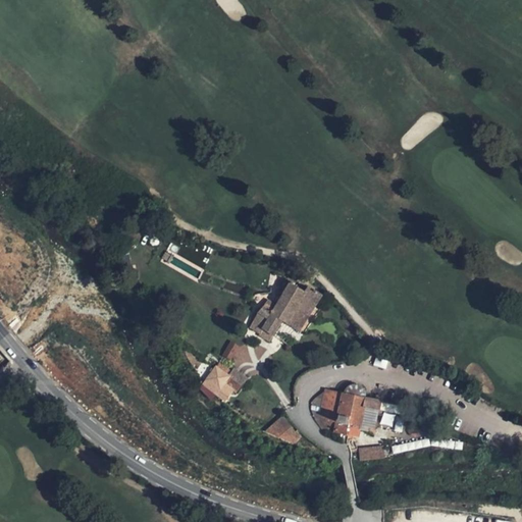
[(284,294),(291,283),(288,280),(280,292),(284,294)]
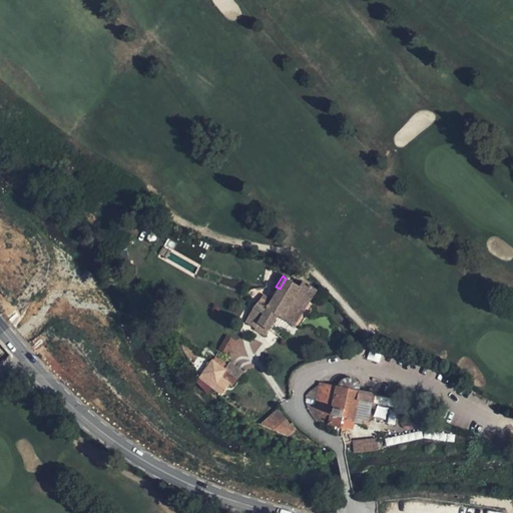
[(298,321),(304,310),(317,290),(304,282),(301,287),(286,279),(280,289),(272,301),(263,296),(253,308),(245,322),(254,328),(253,330),(265,336),(278,315),(295,326),(298,321)]
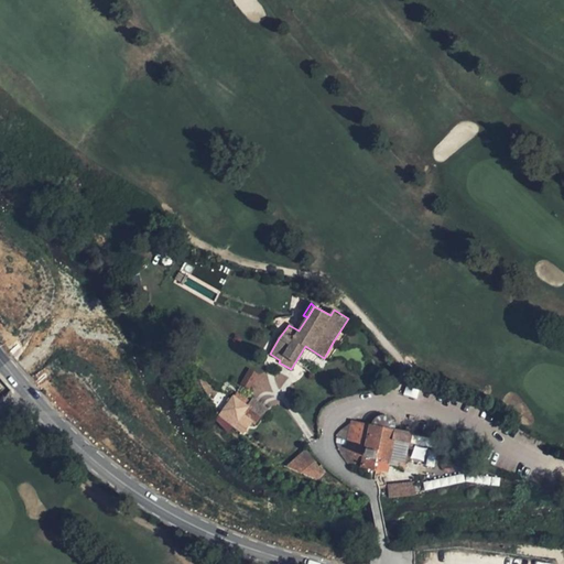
[(258,375),(249,370),(241,384),(249,389),(258,375)]
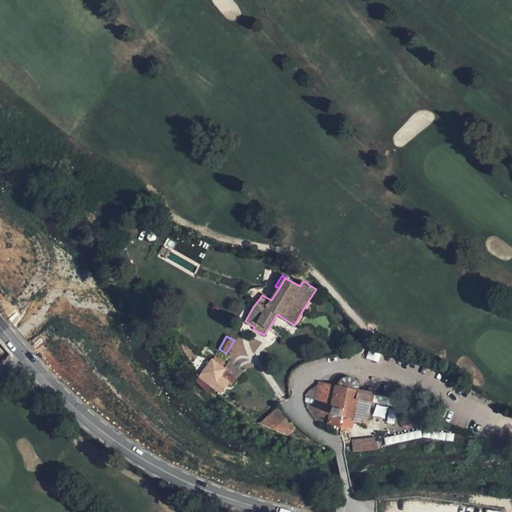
[(212,360),(211,360),(203,372),(209,377),(206,382),(221,393),(226,385),(224,384),(226,381),(232,385),(238,377),(243,371),(230,362),(227,365),(216,356),(212,360)]
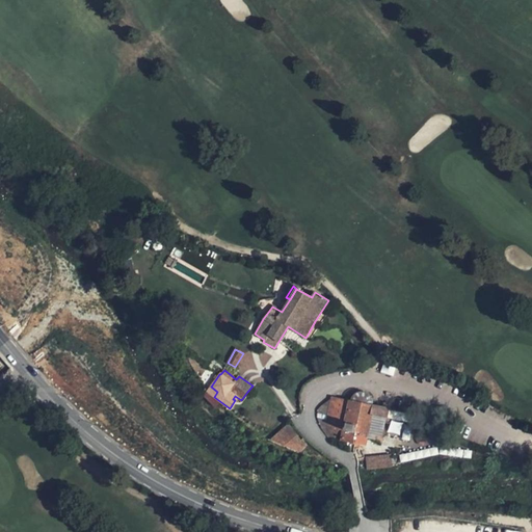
[(351,398),(350,402),(357,403),(371,406),(372,403),(372,399),(370,396),(368,394),(365,392),(362,392),(357,392),(354,394),(352,396),(351,398)]
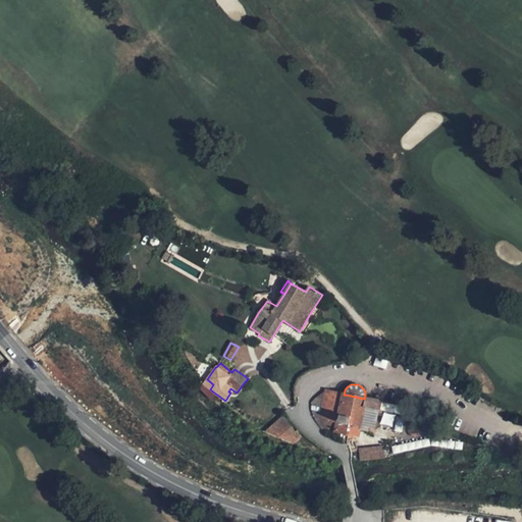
[(351,396),(344,395),(325,390),(317,397),(313,400),(312,403),(311,408),(311,412),(314,418),(320,426),(324,432),(331,435),(342,439),(347,442),(348,434),(358,436),(360,429),(364,430),(365,426),(369,427),(370,428),(372,429),(374,429),(377,429),(379,427),(379,425),(379,422),(377,421),(375,419),(376,410),(403,415),(405,408),(364,399),(351,396)]
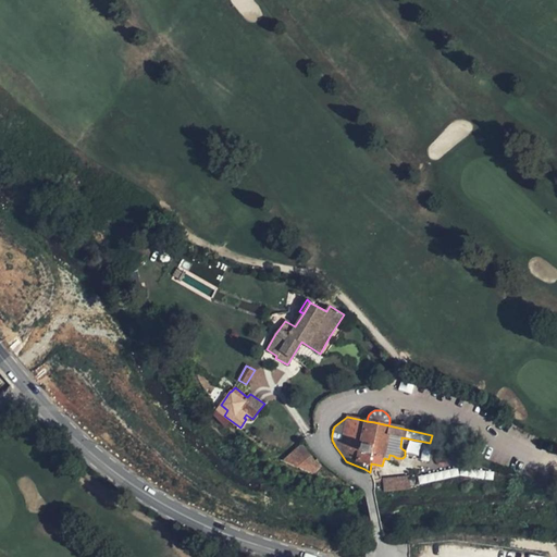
[(418,455),(421,444),(410,441),(407,452),(418,455)]
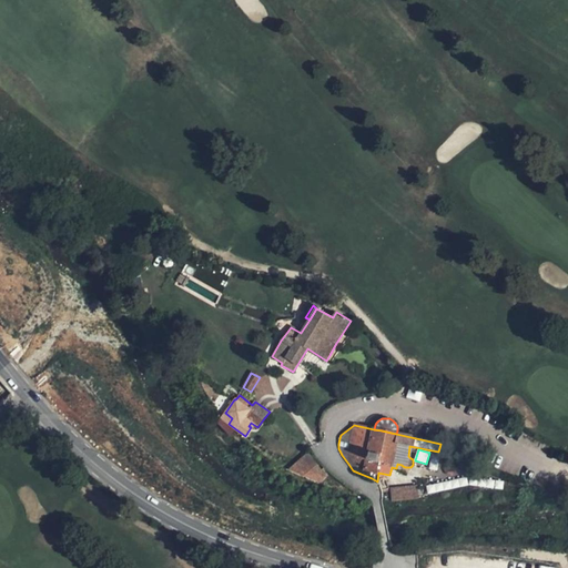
[(326,477),(307,453),(288,469),(320,483),(326,477)]
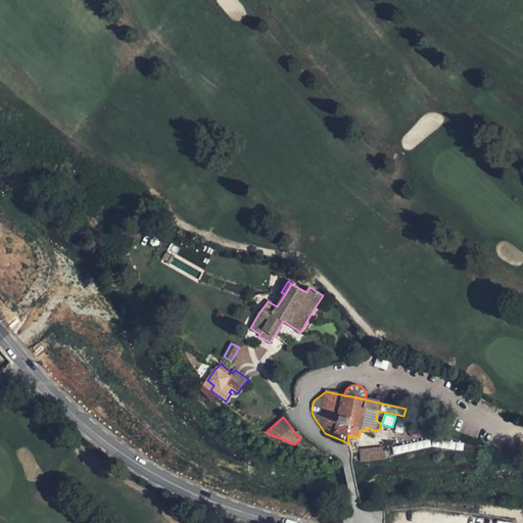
[(357,447),(359,461),(384,457),(383,443),(357,447)]
